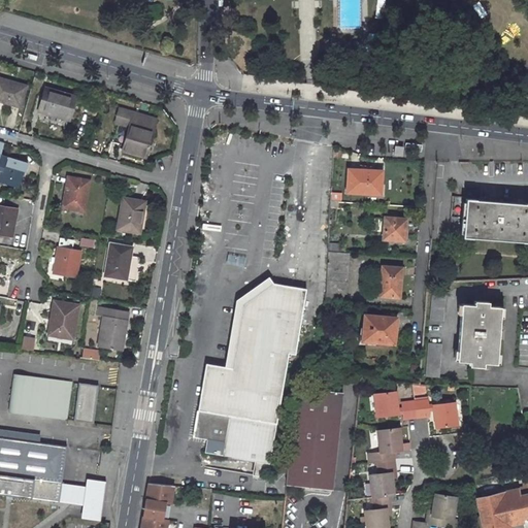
[(26,87),(0,78),(0,101),(20,107),(26,87)]
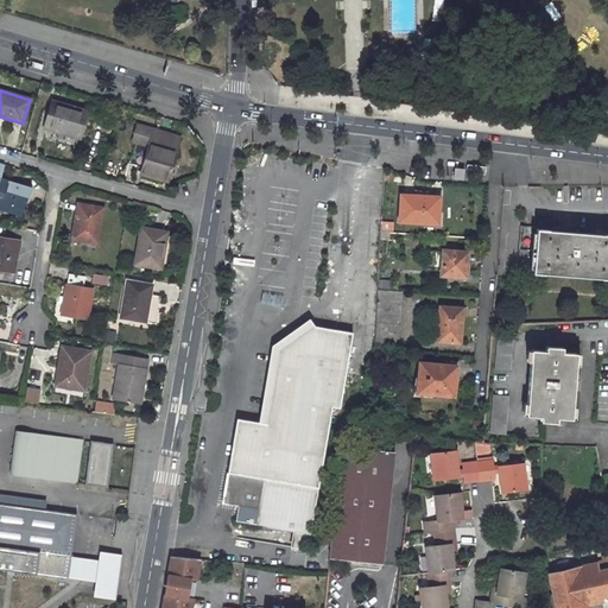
[(84,116),(48,106),(39,131),(77,141),(84,116)]
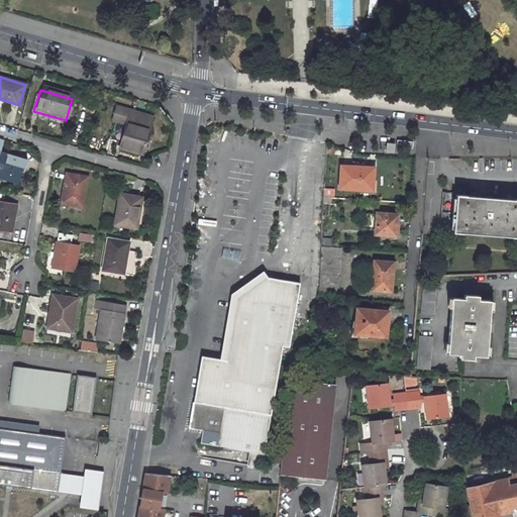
[(141,153),(152,117),(116,107),(112,120),(115,121),(109,138),(120,141),(119,147),(141,153)]
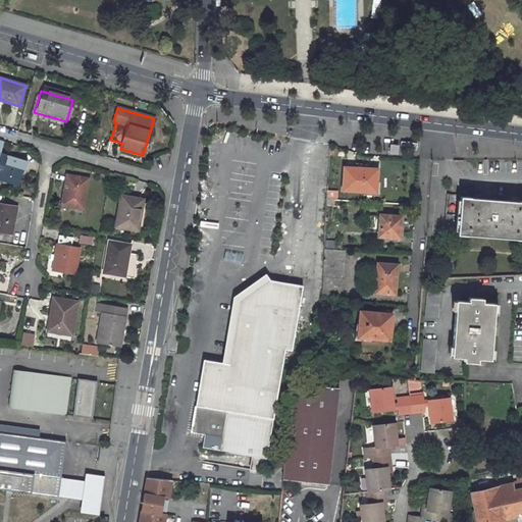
[(0,181),(17,187),(24,160),(0,153),(0,143),(1,141),(0,140),(0,181)]
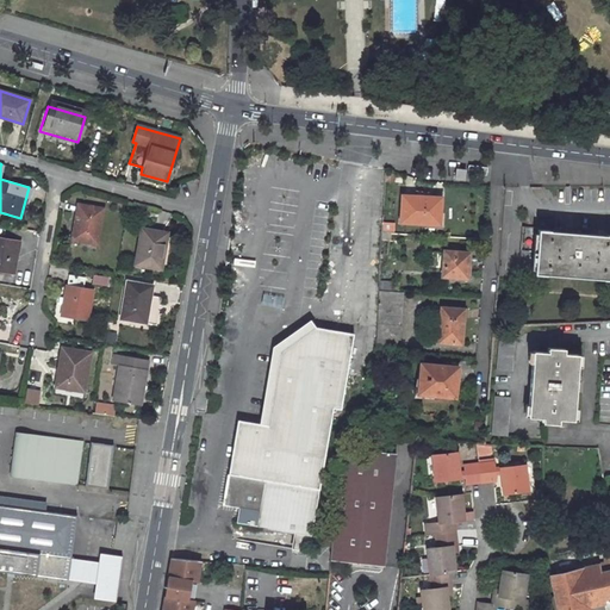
[(465,180),(466,170),(455,169),(454,179),(465,180)]
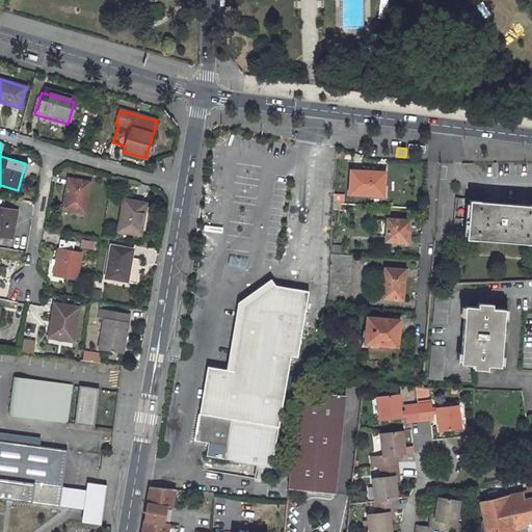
[(351,171),(350,195),(383,197),(384,176),(372,175),(372,174),(351,171)]
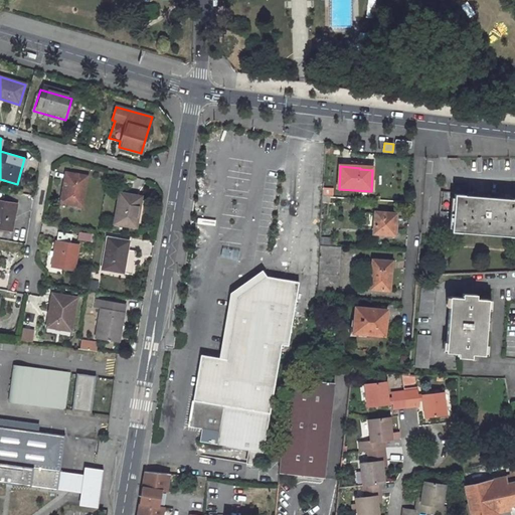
[(60,202),(80,205),(86,176),(64,172),(60,202)]
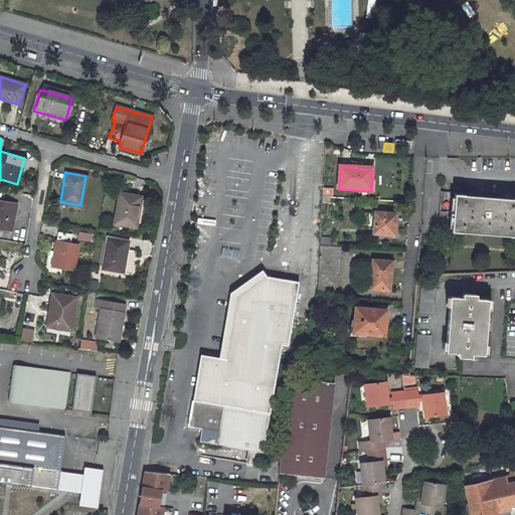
[(514,236),(514,199),(456,195),(456,193),(442,192),(439,232),(453,233),(453,231),(514,236)]
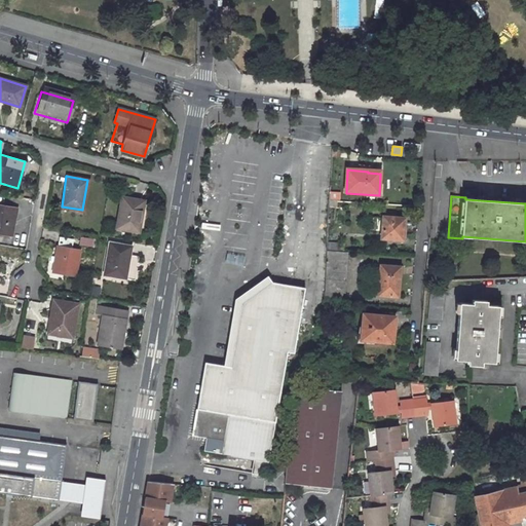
[(141,214),(143,201),(121,197),(116,228),(136,231),(139,214),(141,214)]
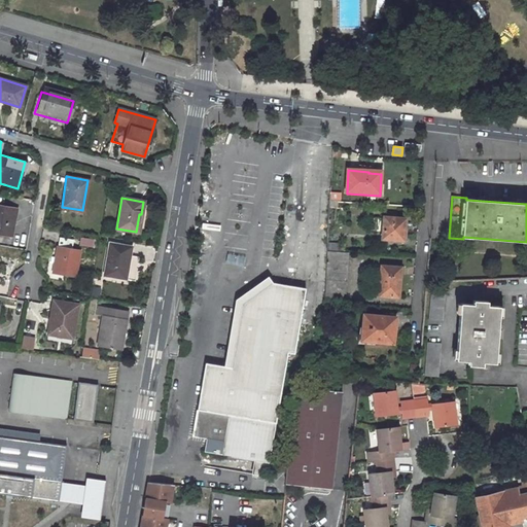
[(0,235),(12,237),(19,206),(0,202),(0,235)]
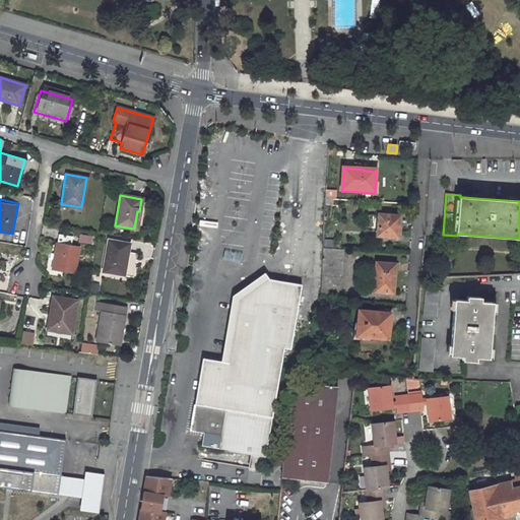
[(380,214),(378,237),(389,237),(389,240),(399,241),(399,239),(401,239),(402,226),(400,226),(401,216),(380,214)]
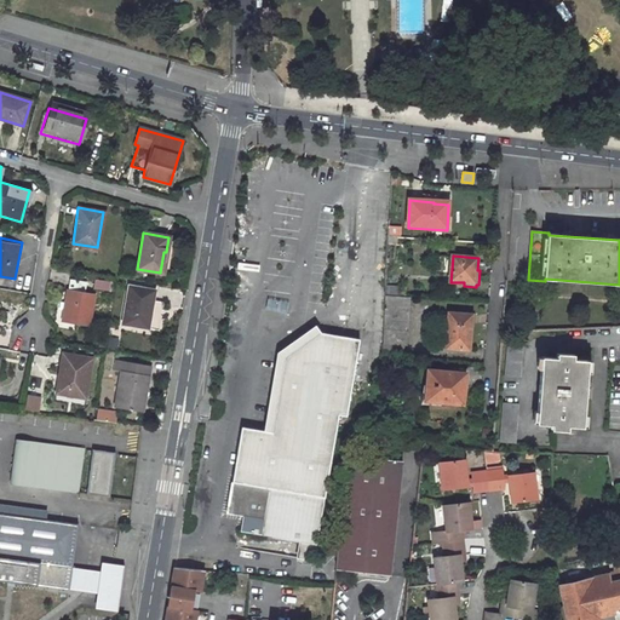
[(98,288),(110,290),(112,281),(99,280),(98,288)]
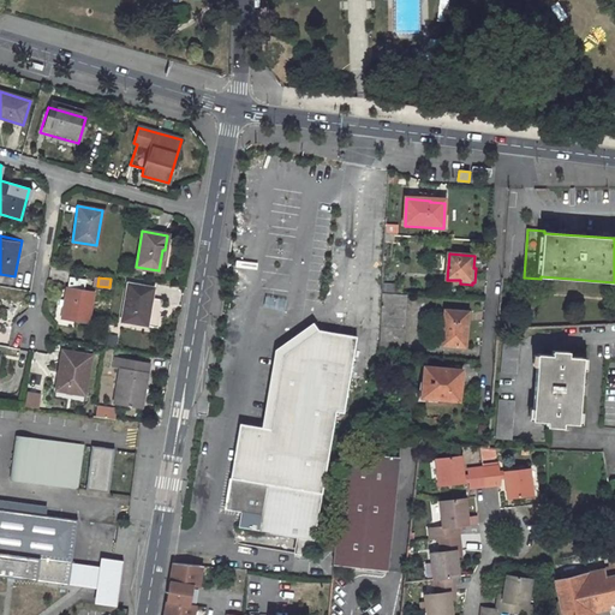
[(149,306),(153,287),(127,282),(120,321),(144,324),(148,306),(149,306)]
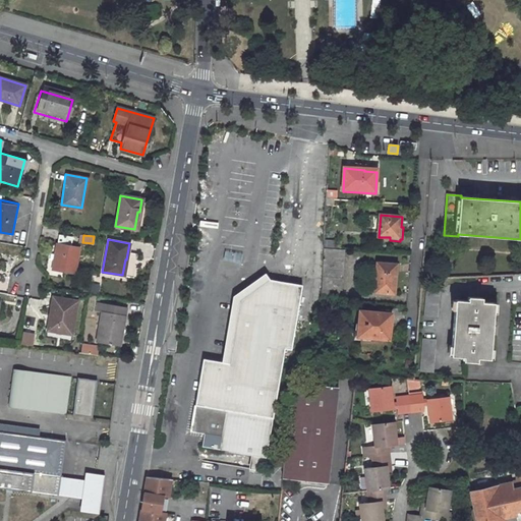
[(75,273),(80,247),(58,244),(54,270),(75,273)]
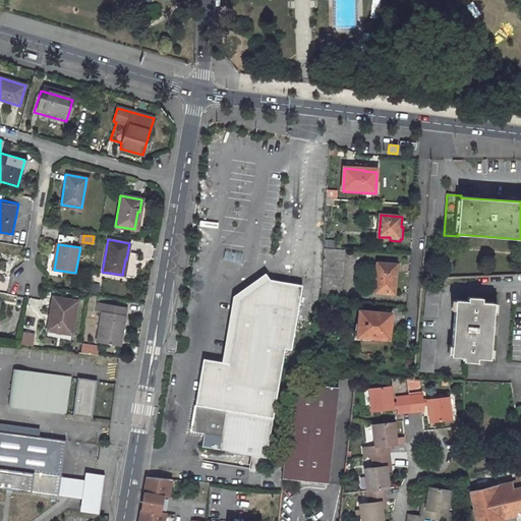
[(342,291),(345,251),(324,249),(322,290),(342,291)]
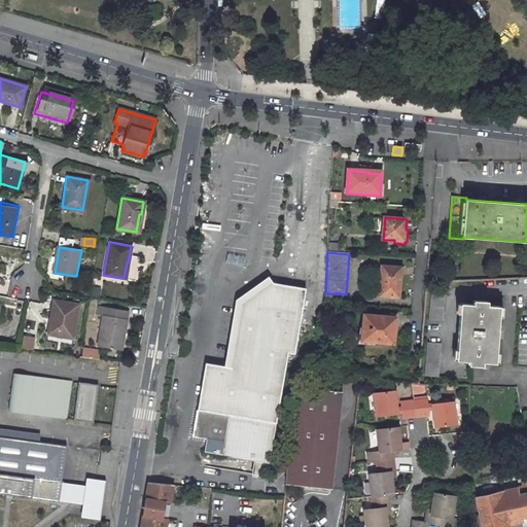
[(396,299),(396,288),(400,289),(402,268),(382,267),(380,297),(396,299)]
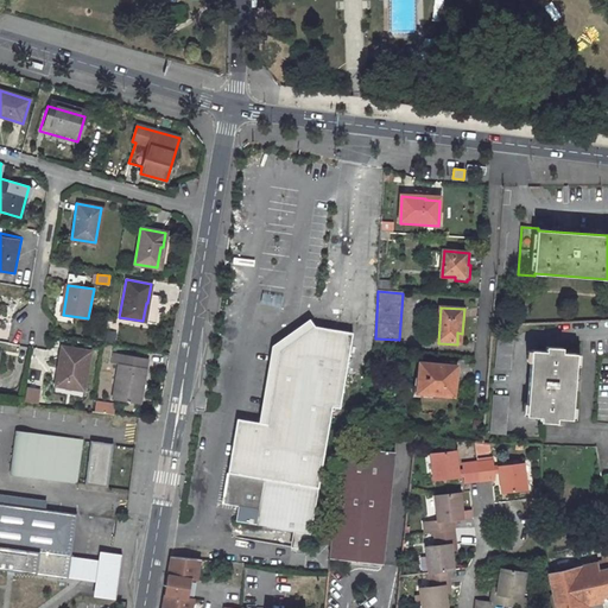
[(315,327),(310,321),(273,346),(260,422),(239,418),(229,472),(266,479),(257,526),(293,532),(291,546),(306,549),(333,404),(341,405),(354,334),(315,327)]
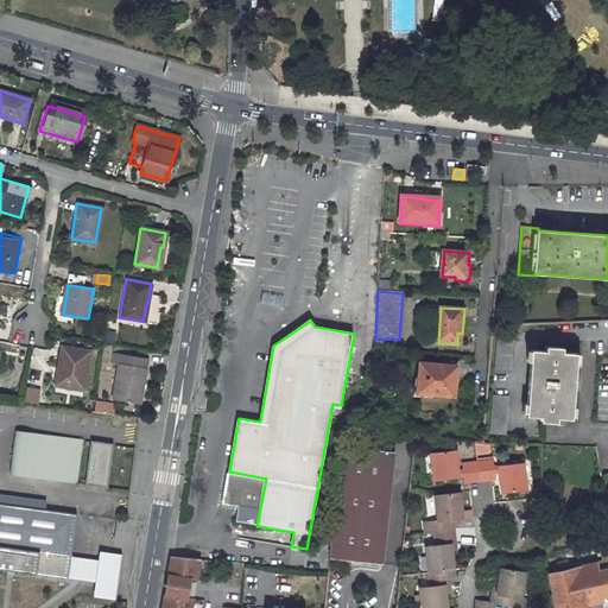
[(499,339),(495,369),(512,372),(514,340),(499,339)]
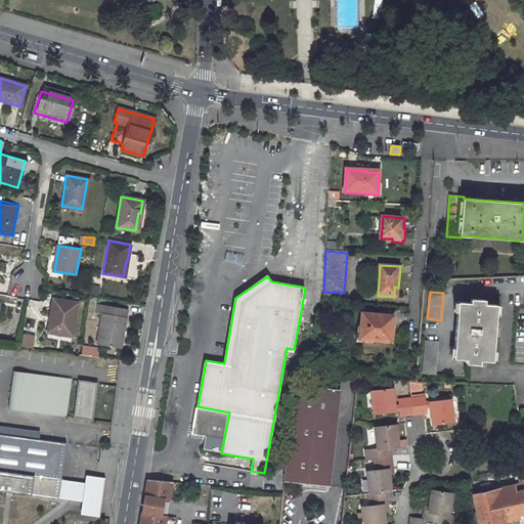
[(72,334),(78,302),(53,298),(50,312),(52,312),(50,321),(49,320),(47,331),(72,334)]
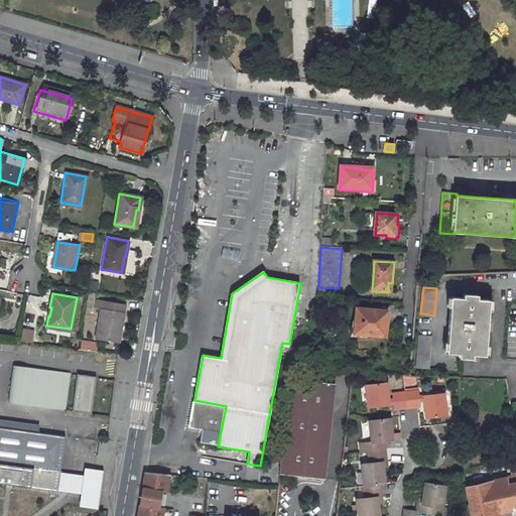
[(473,355),(485,356),(490,300),(478,299),(478,295),(465,294),(464,299),(452,297),(446,353),(460,354),(459,357),(473,359),(473,355)]
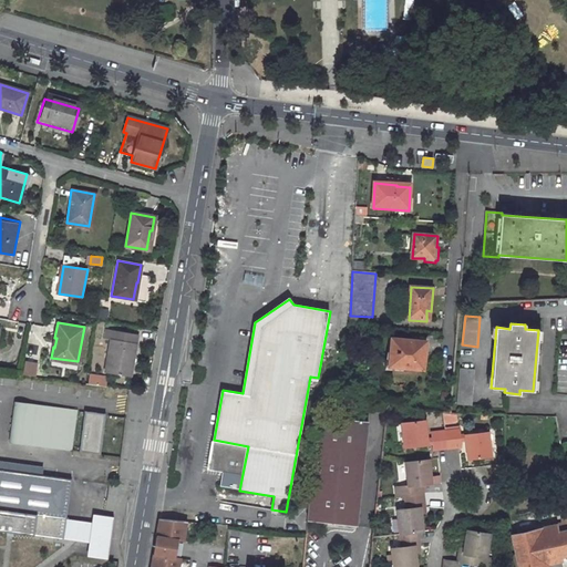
[(104,372),(130,377),(137,334),(106,328),(104,338),(111,339),(104,372)]
